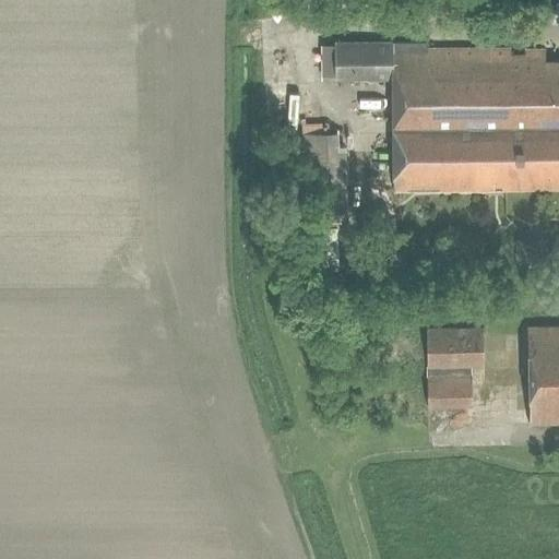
[(558,62),(545,62),(545,49),(525,49),(525,55),(511,55),(511,48),(427,47),(427,42),(335,42),(335,80),(393,80),(394,190),(558,189),(558,62)]
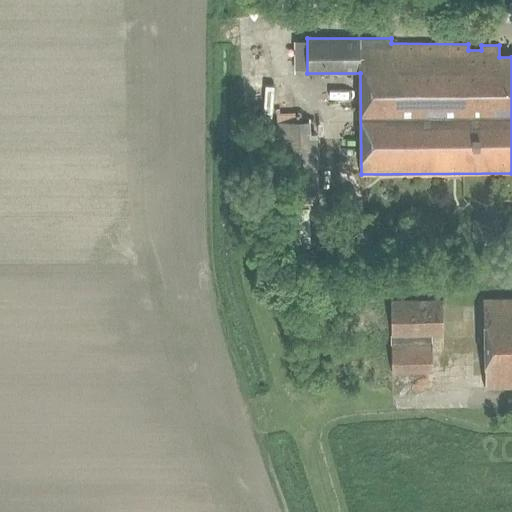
[(278,182),(316,181),(315,148),(277,149),(278,182)]
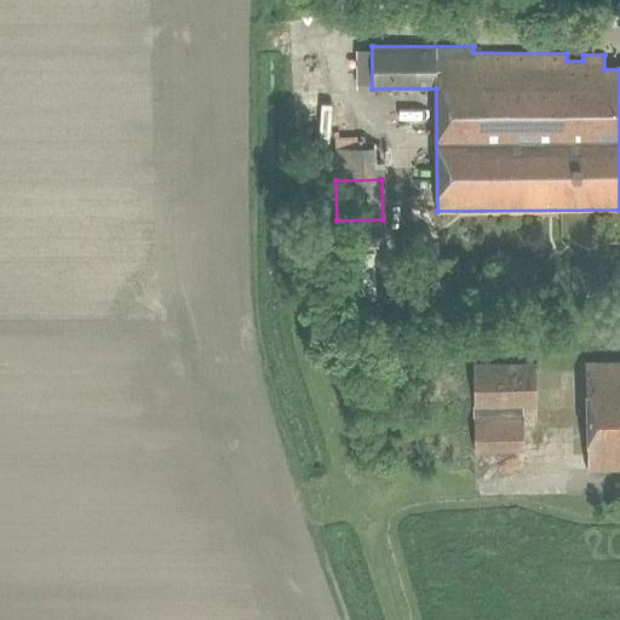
[(587,471),(619,470),(619,360),(585,361),(587,471)]
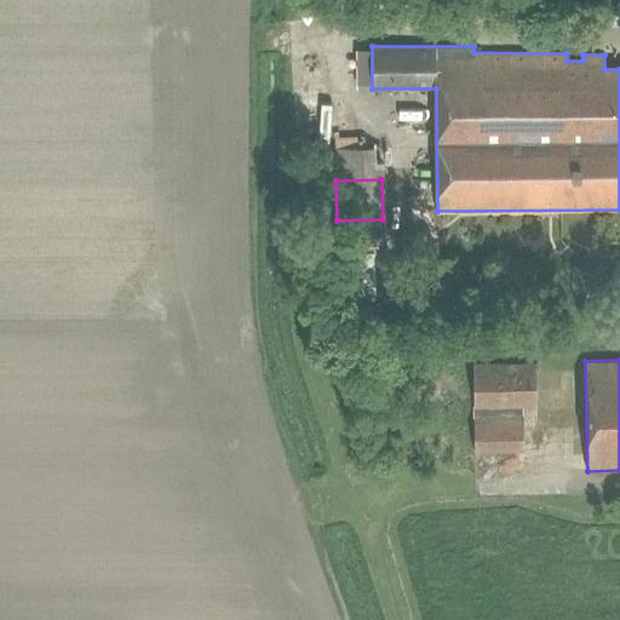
[(475,452),(523,451),(523,407),(538,407),(537,363),(472,365),(475,452)]
